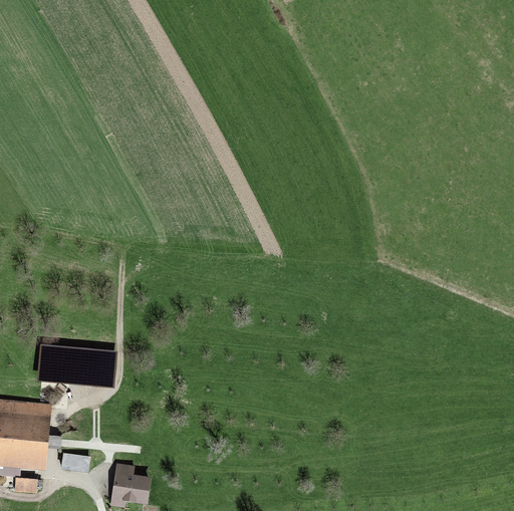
[(40,344),(38,381),(117,386),(119,347),(40,344)]
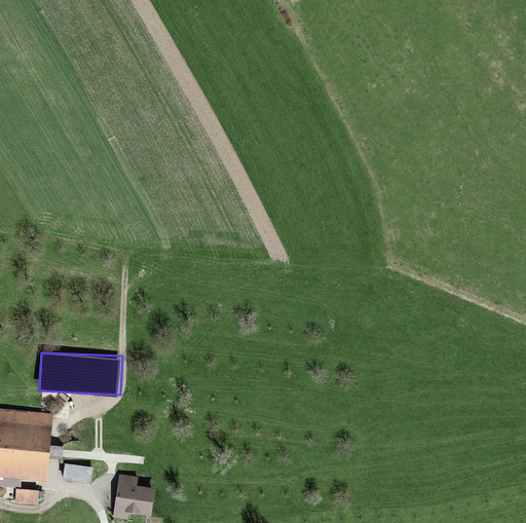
[(53,416),(0,410),(0,478),(46,483),(53,416)]
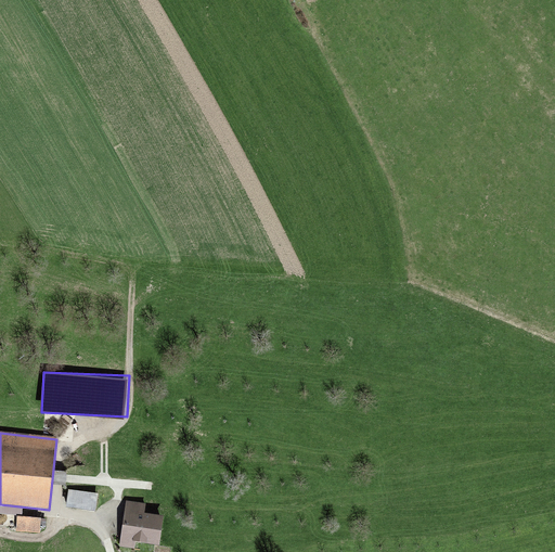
[(55,470),(55,482),(66,482),(66,470),(55,470)]
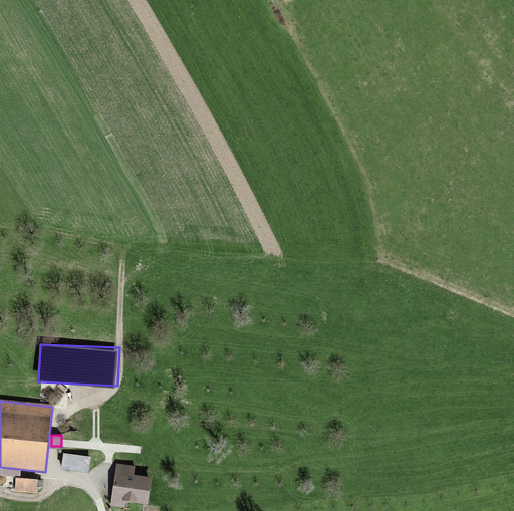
[(89,455),(63,452),(60,469),(87,472),(89,455)]
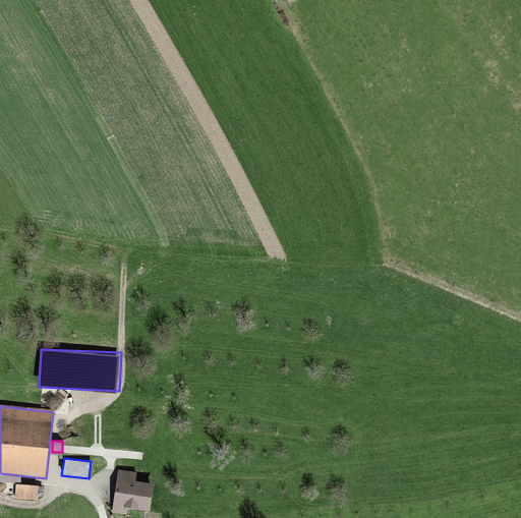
[(136,473),(117,471),(112,512),(125,514),(126,508),(149,511),(153,483),(135,480),(136,473)]
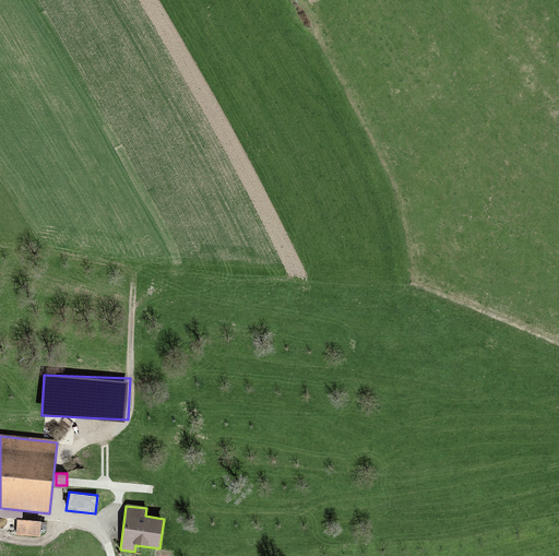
[(42,522),(15,522),(15,534),(40,535),(42,522)]
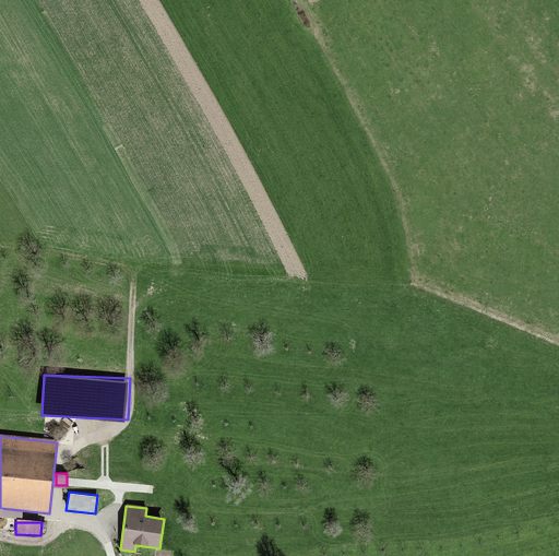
All buildings are outlined.
